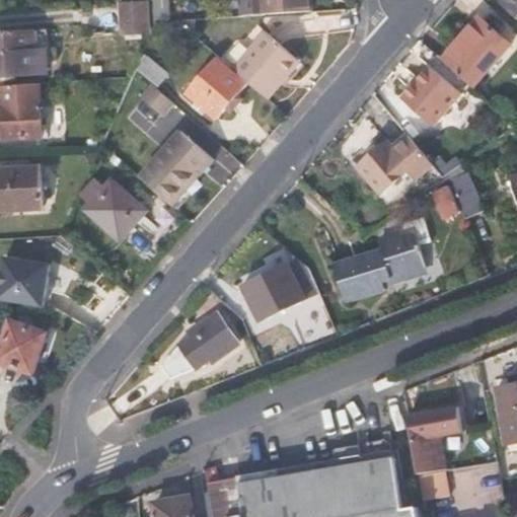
[(261,0),(262,14),(312,11),(310,0),(261,0)]
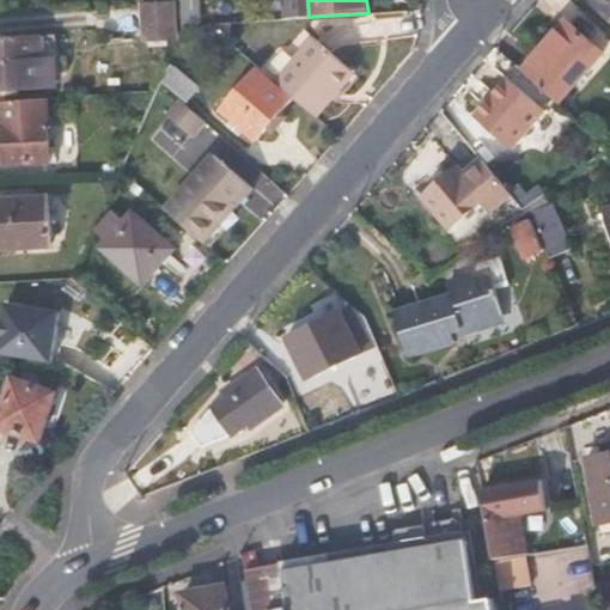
[(609,18),(609,0),(589,0),(609,18)]
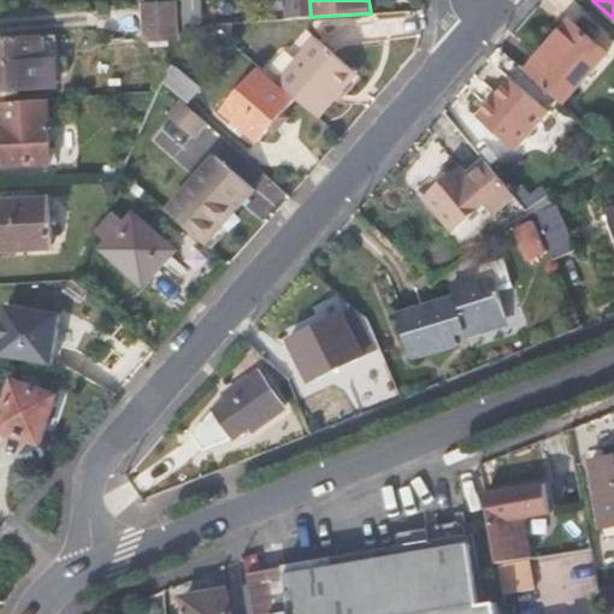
[(133,5),(134,29),(172,27),(170,3),(133,5)]
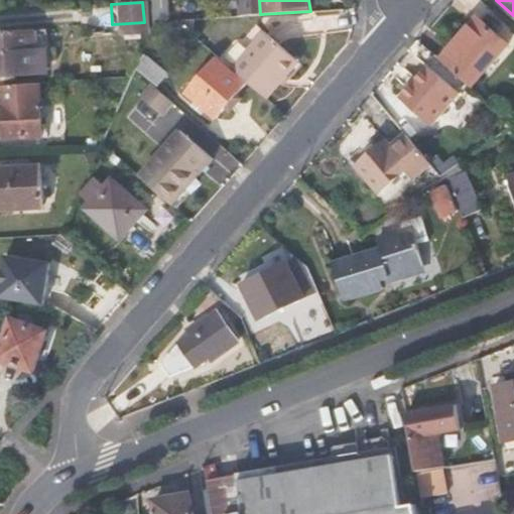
[(475,16),(435,58),(470,87),(507,44),(475,16)]
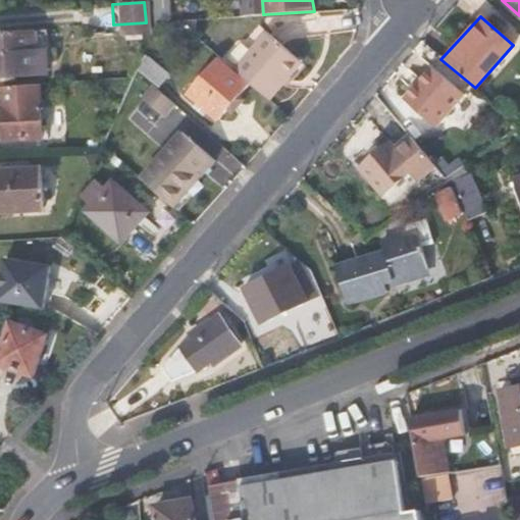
[(146,32),(146,22),(113,24),(114,35),(146,32)]
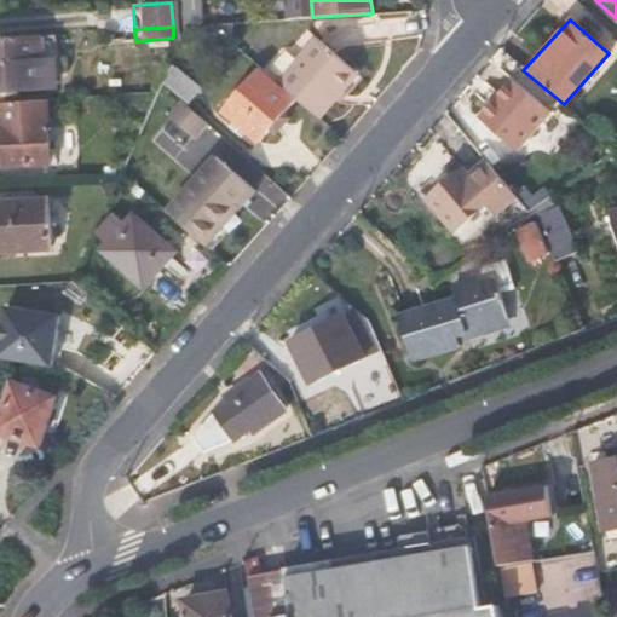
[(59,59),(57,34),(41,35),(42,61),(57,61),(59,59)]
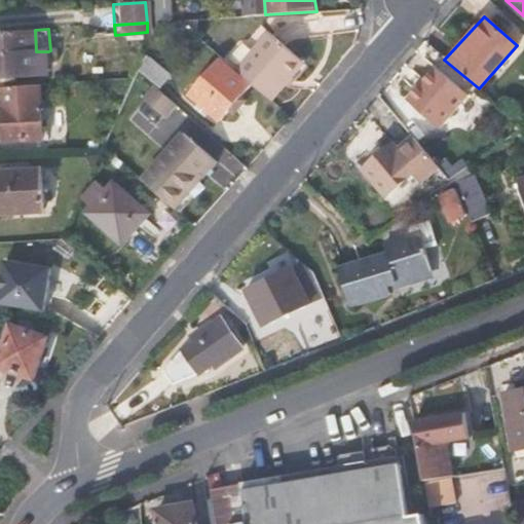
[(36,51),(35,30),(0,32),(0,77),(49,74),(48,51),(36,51)]
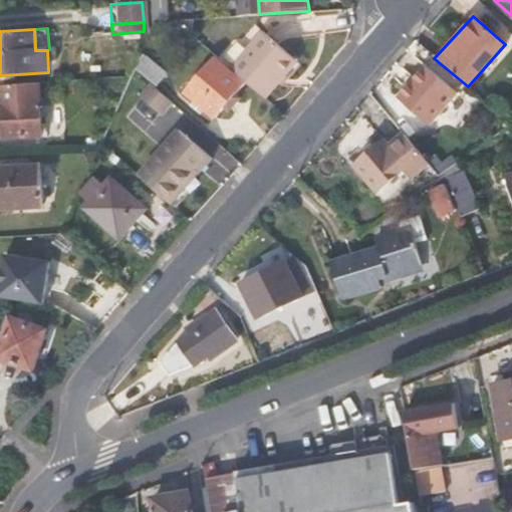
[(261,31),(229,68),(263,98),(296,60),(261,31)]
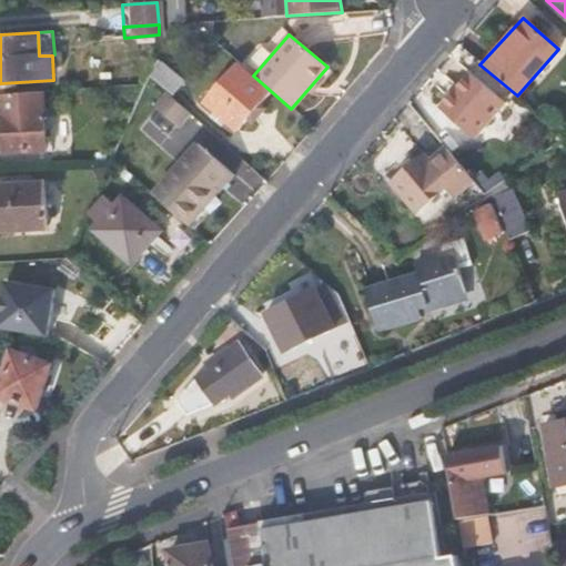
[(172,94),(184,80),(161,60),(150,73),(172,94)]
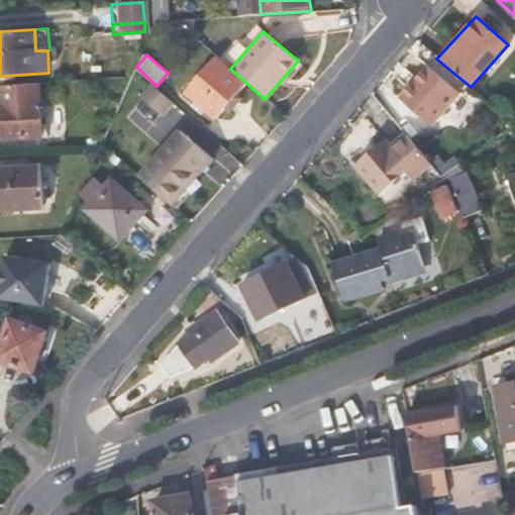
[(243,84),(215,59),(186,92),(214,116),(243,84)]
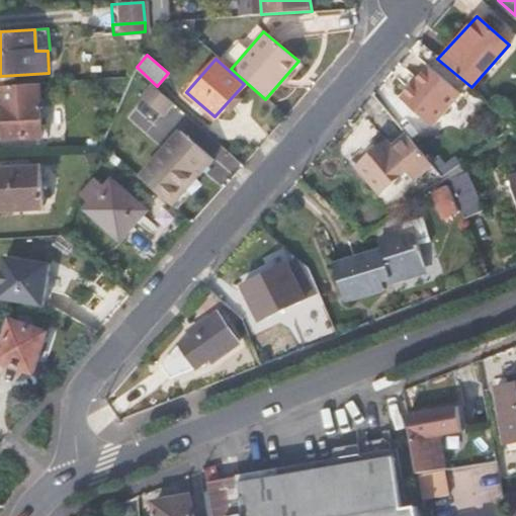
[(400,98),(430,125),(458,93),(428,67),(400,98)]
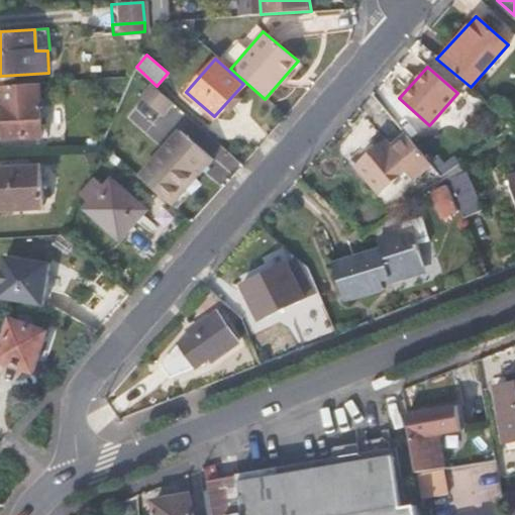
[(39,101),(38,82),(37,82),(1,84),(2,103),(4,137),(41,134),(39,101)]
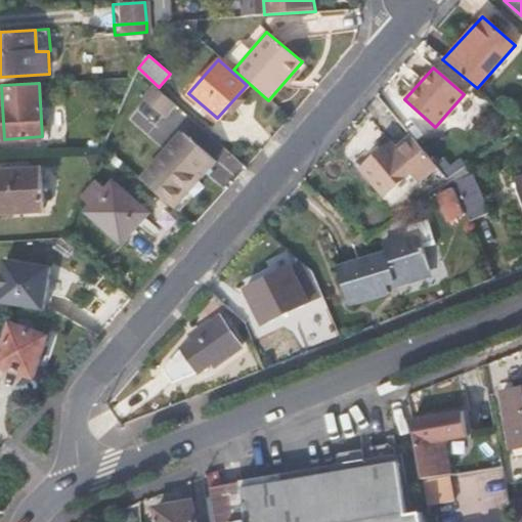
[(393,201),(445,159),(415,131),(398,144),(396,141),(364,166),(393,201)]
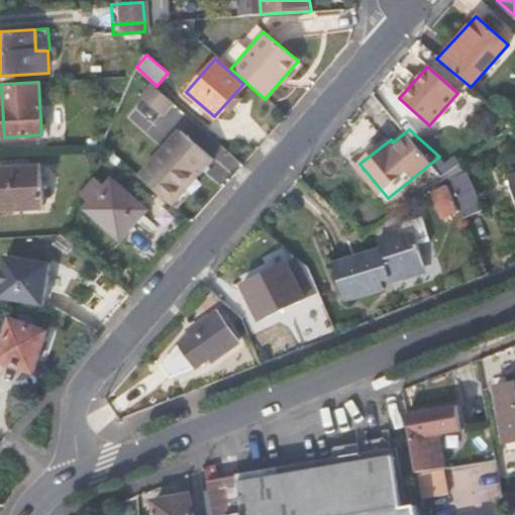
[(209,161),(188,141),(162,171),(183,190),(209,161)]
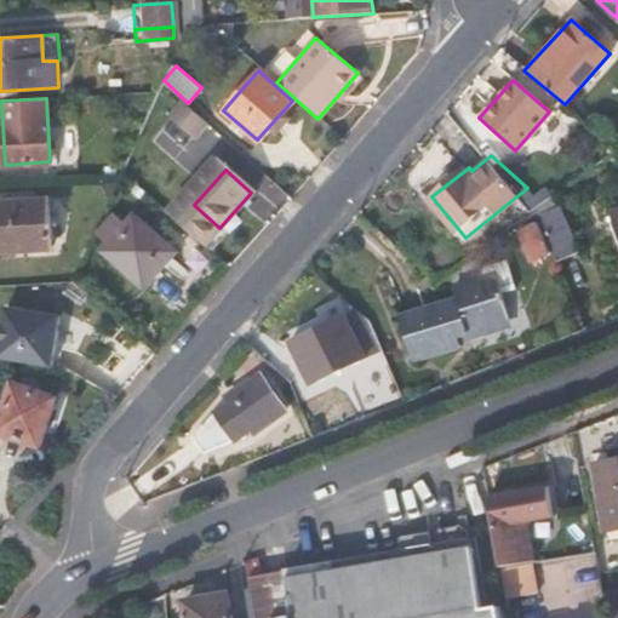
[(0,249),(50,246),(47,199),(0,201),(0,249)]
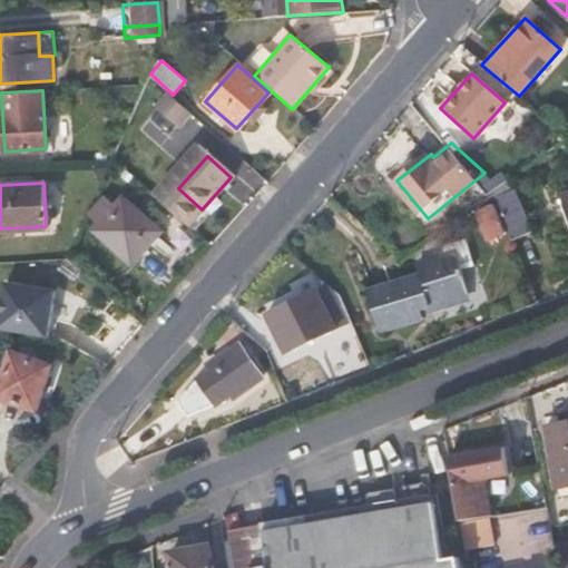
[(513,189),(493,196),(497,203),(508,231),(511,240),(530,232),(513,189)]
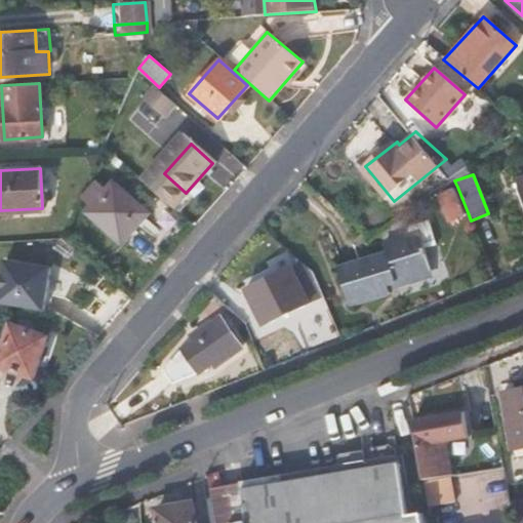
[(81,195),(90,204),(106,188),(95,179),(81,195)]
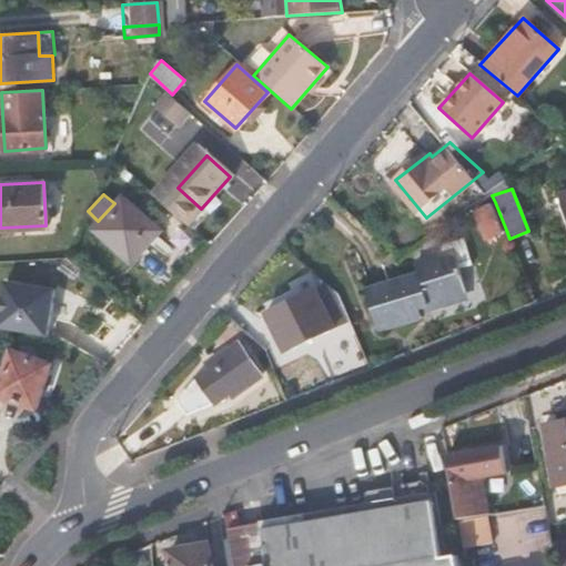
[(132,263),(162,230),(122,195),(114,203),(98,221),(92,228),(132,263)]
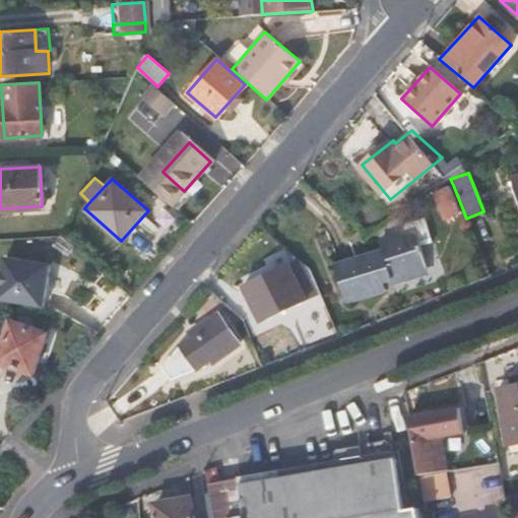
[(453,185),(434,192),(444,217),(463,210),(453,185)]
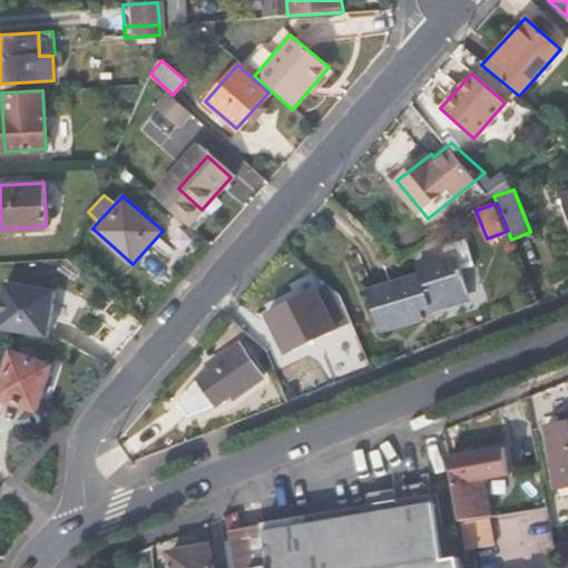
[(366,291),(380,331),(422,317),(421,313),(469,297),(460,268),(473,264),(464,237),(442,245),(444,254),(415,264),(418,274),(366,291)]
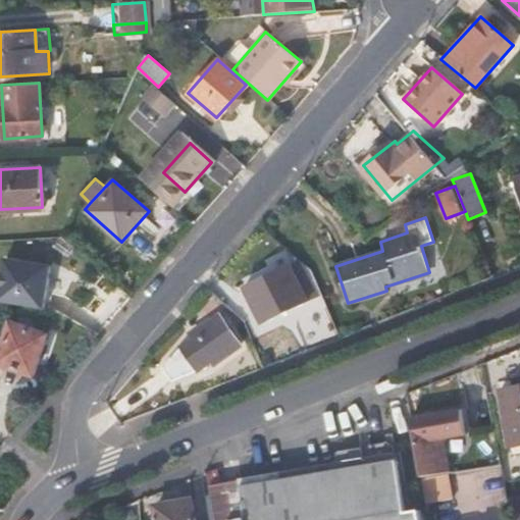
[(0,301),(43,308),(49,265),(3,258),(1,270),(0,270),(0,301)]
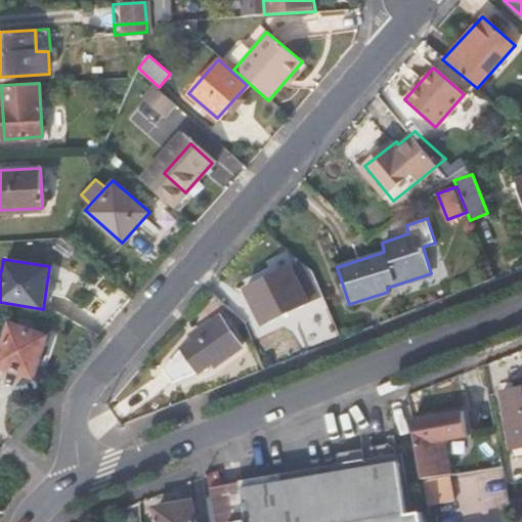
[(291,265),(270,275),(278,292),(253,305),(263,323),(309,301),(321,296),(313,274),(309,271),(298,261),(291,265)]
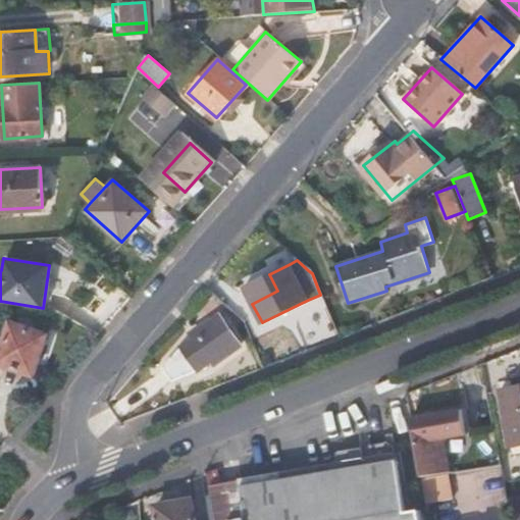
[(212,360),(214,364),(241,345),(217,313),(190,332),(193,338),(182,346),(164,363),(175,379),(197,370),(212,360)]
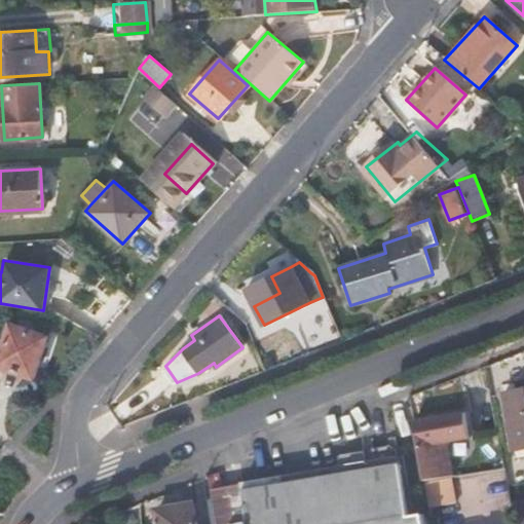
[(0,367),(35,378),(48,337),(10,324),(0,351),(0,367)]
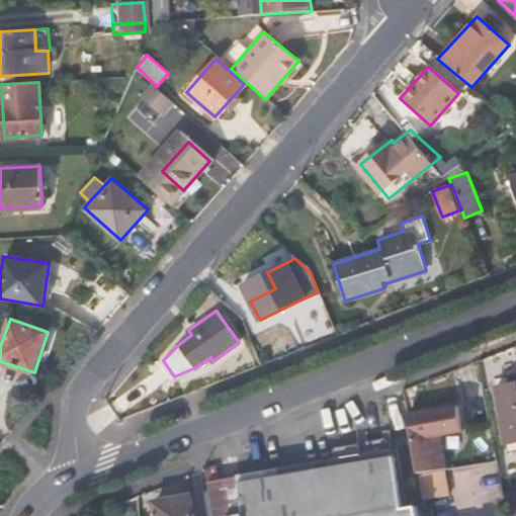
[(515,440),(515,382),(495,387),(505,442),(515,440)]
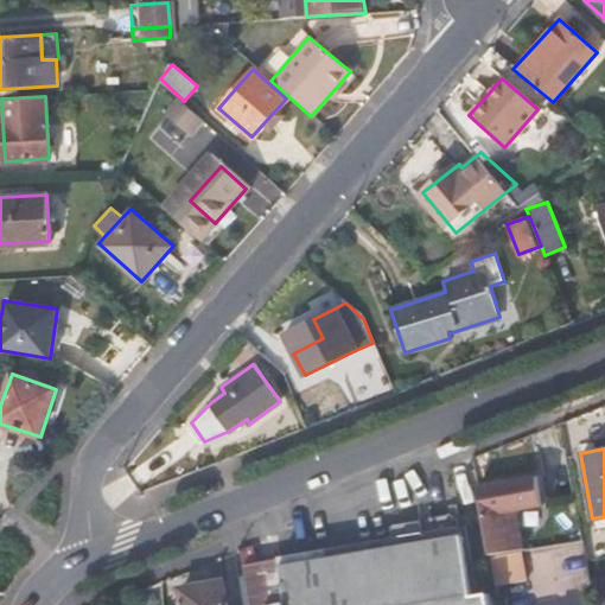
[(536,476),(477,486),(490,555),(517,551),(520,551),(513,510),(542,505),(536,476)]
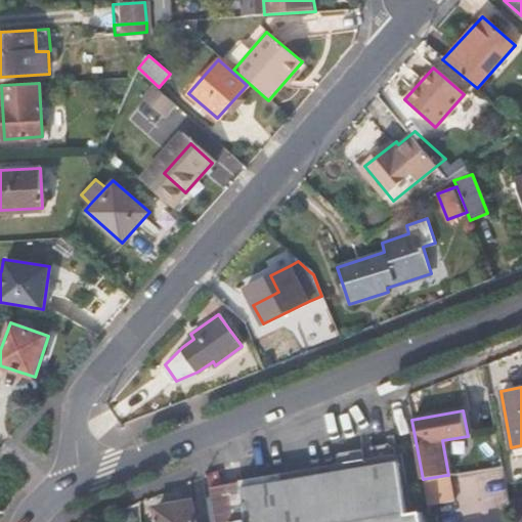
[(422,521),(420,511),(407,512),(395,450),(394,448),(392,445),(388,443),(384,443),(341,454),(343,465),(242,488),(241,481),(221,483),(207,486),(213,521),(422,521)]
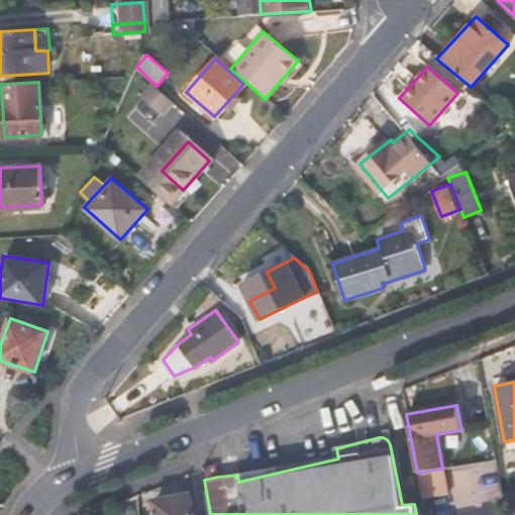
[(440,469),(417,473),(422,498),(447,493),(440,469)]
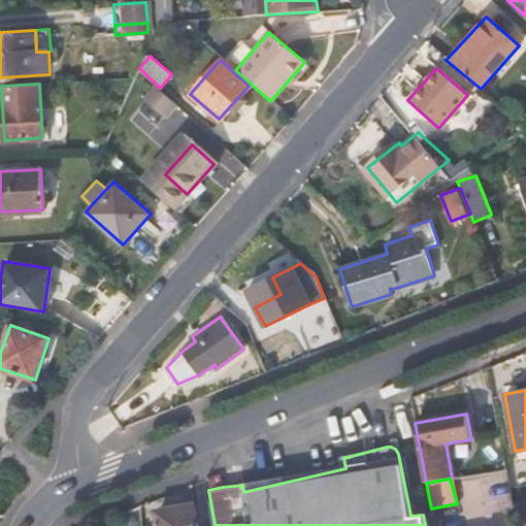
[(157,525),(198,525),(194,503),(154,510),(157,525)]
